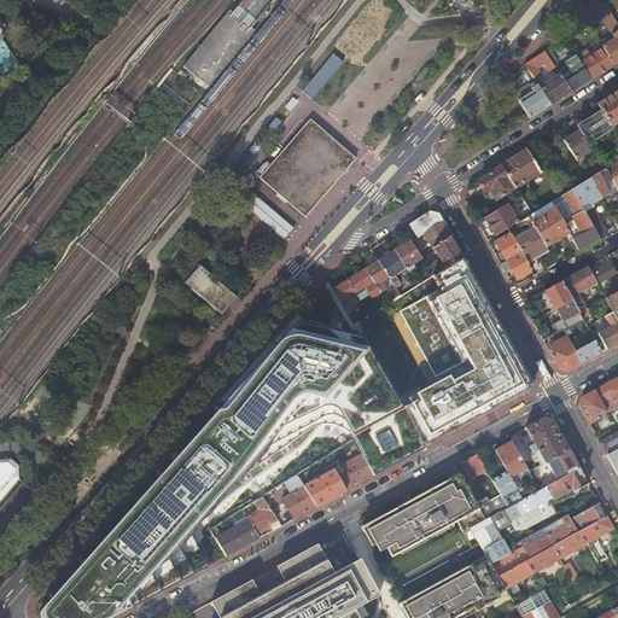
[(184,66),(209,87),(255,29),(252,24),(272,0),(240,0),(232,11),(229,9),(184,66)]
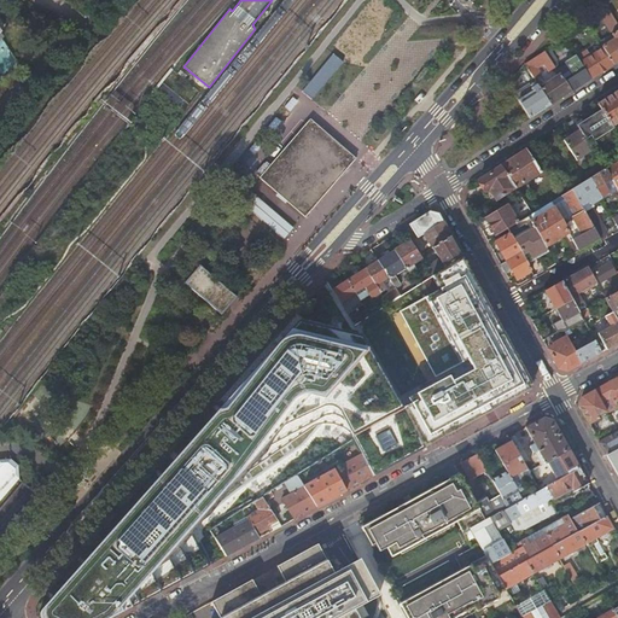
[(613,18),(610,11),(601,16),(605,23),(613,18)]
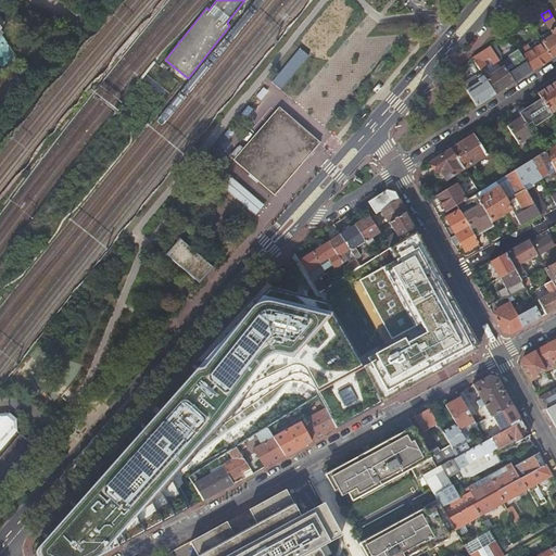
[(550,37),(542,42),(543,43),(553,59),(555,58),(555,57),(555,22),(552,16),(544,21),(551,32),(553,36),(550,38),(550,37)]
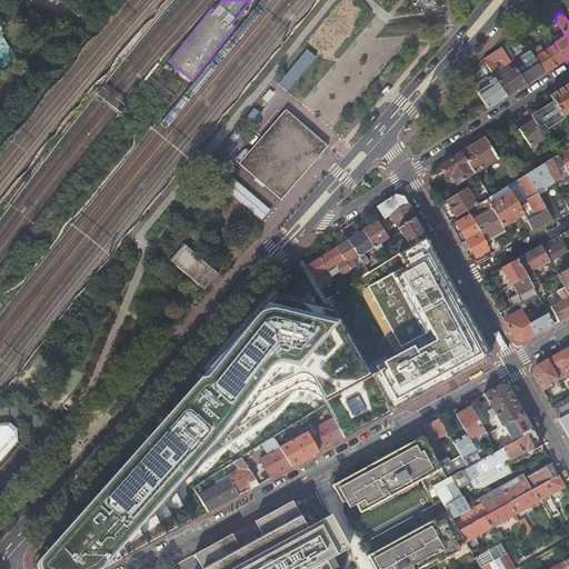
[(513,57),(507,45),(502,47),(510,60),(513,57)]
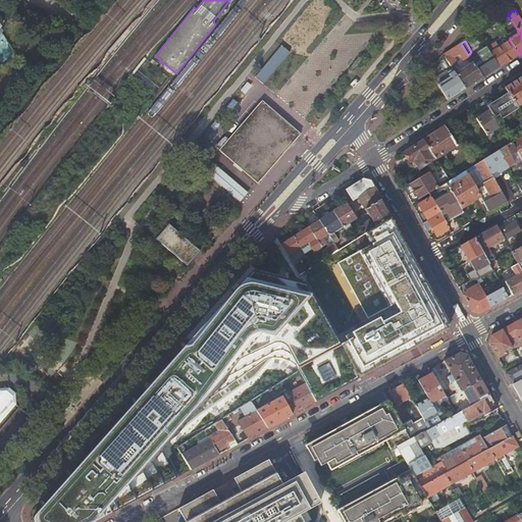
[(496,43),(487,48),(490,52),(500,67),(508,62),(519,55),(510,41),(499,48),(496,43)]
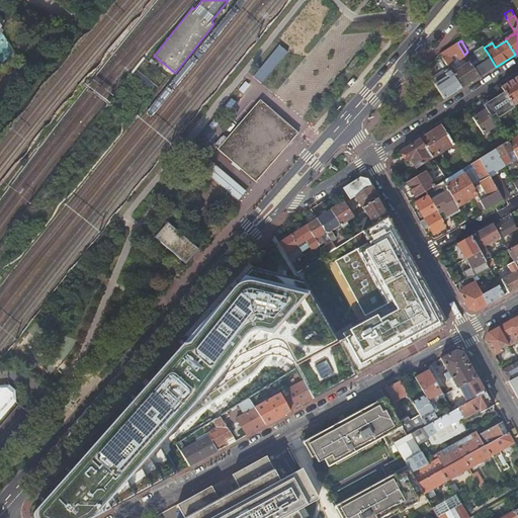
[(464,55),(457,42),(440,54),(448,67),(454,64),(451,58),(456,54),(460,61),(464,59),(467,64),(455,71),(453,69),(450,71),(461,89),(479,78),(469,63),(464,55)]
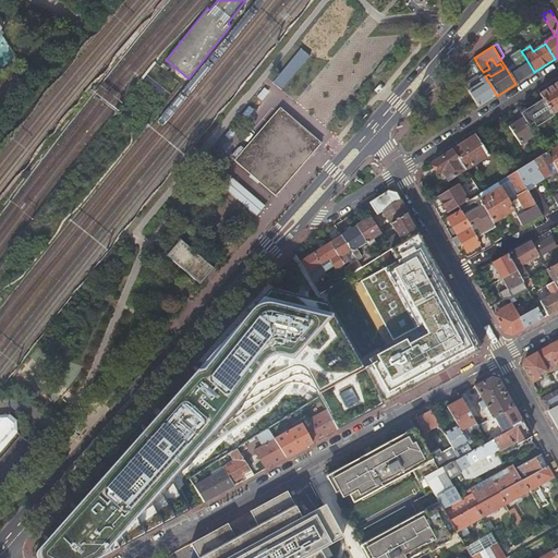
[(534,72),(524,56),(519,59),(517,56),(509,60),(511,63),(506,68),(516,84),(524,79),(534,72)]
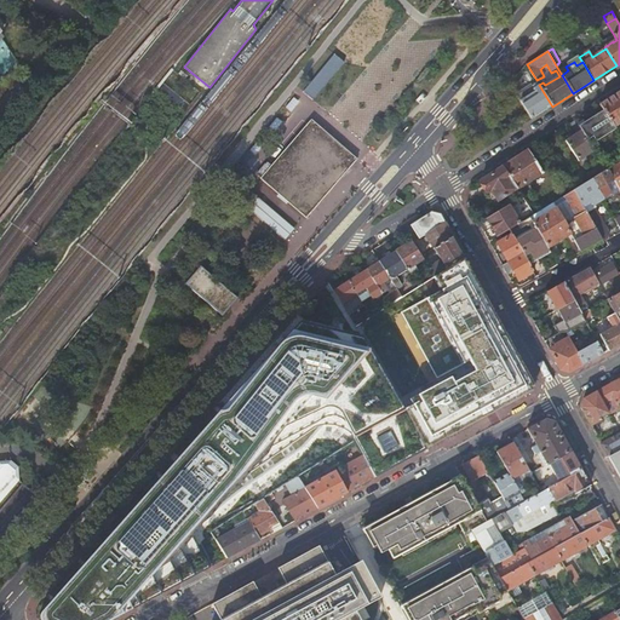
[(535,92),(521,102),(532,120),(552,107),(539,85),(538,84),(532,87),(535,92)]
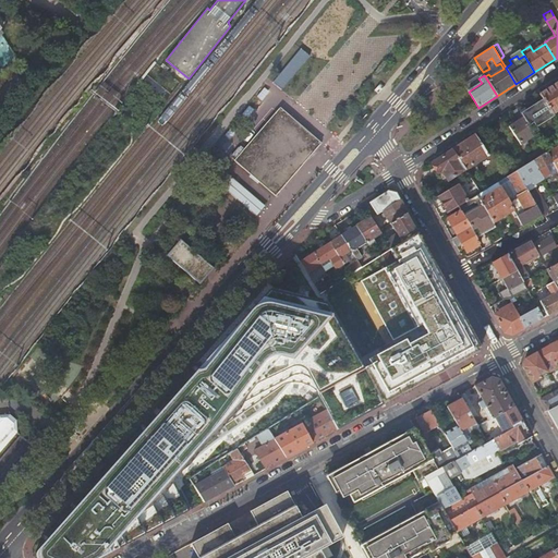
[(478,79),(465,86),(469,92),(482,83),(478,79)]
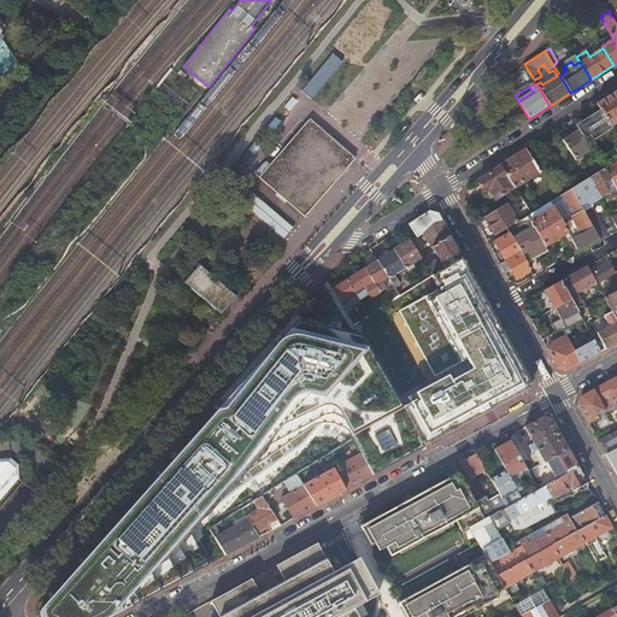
[(616,92),(597,105),(601,111),(612,128),(616,123),(616,92)]
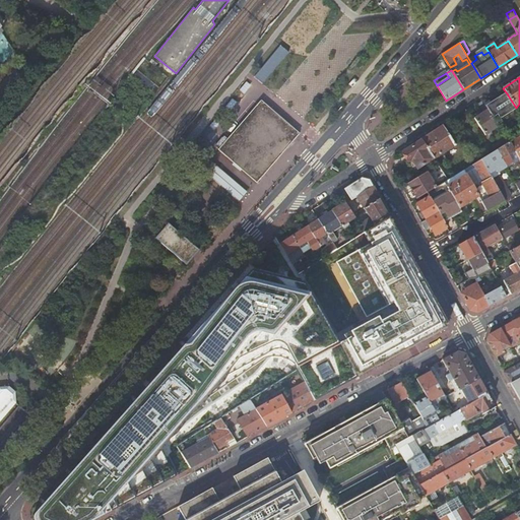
[(498,127),(499,128),(504,125),(500,119),(516,109),(516,108),(507,93),(485,107),(498,127)]
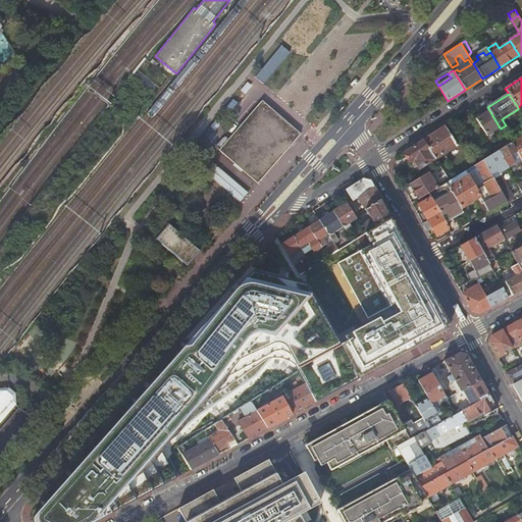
[(301,134),(262,100),(226,141),(226,142),(227,143),(226,144),(221,150),(219,149),(219,150),(236,164),(236,165),(237,164),(243,168),(242,169),(242,170),(258,184),(259,183),(258,181),(264,174),(265,175),(266,174),(301,134)]
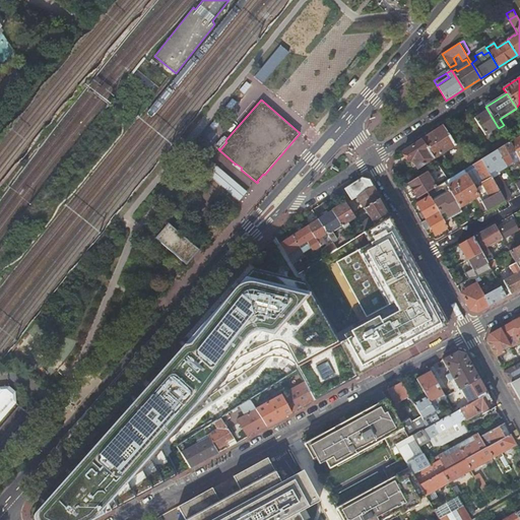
[(491,131),(498,127),(485,107),(482,102),(476,105),(482,114),(478,116),(474,118),(485,135),(491,132),(491,131)]
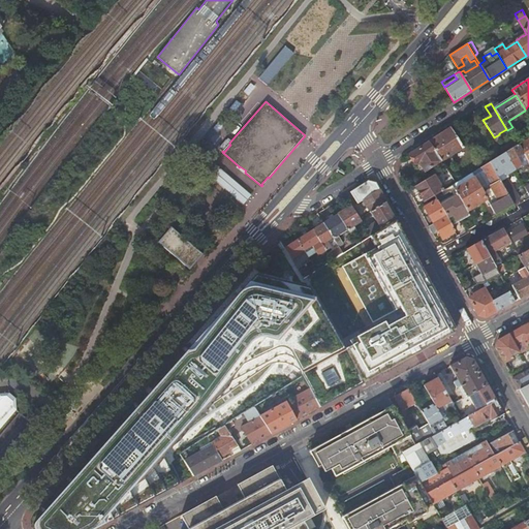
[(441,161),(441,162),(463,149),(463,148),(457,137),(452,128),(440,135),(429,143),(441,161)]
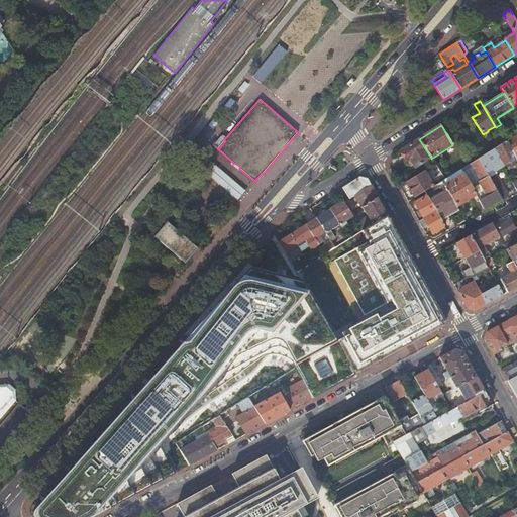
[(452,131),(446,134),(452,144),(458,140),(452,131)]
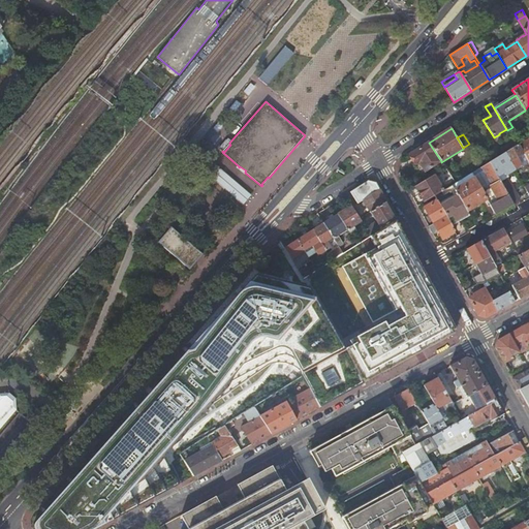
[(528,137),(519,145),(528,162),(528,137)]
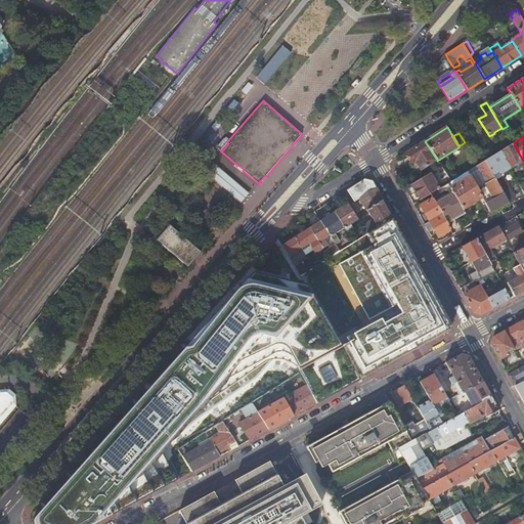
[(500,151),(512,144),(509,139),(496,147),(499,153),(500,151)]
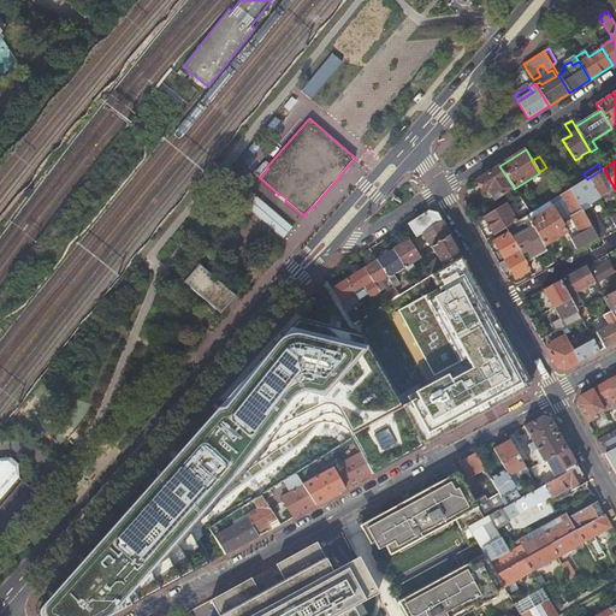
[(256,175),(259,177),(259,176),(261,177),(267,170),(268,169),(267,167),(267,166),(266,165),(261,169),(256,175)]
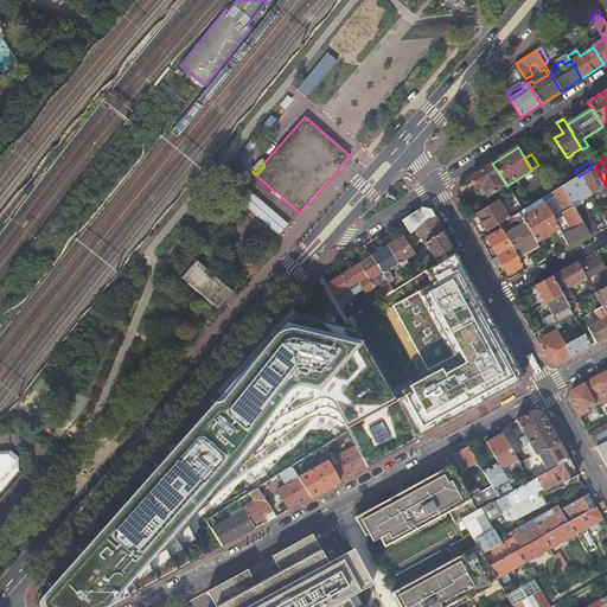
[(487,197),(506,185),(492,164),(471,178),(474,184),(478,189),(480,186),(487,197)]
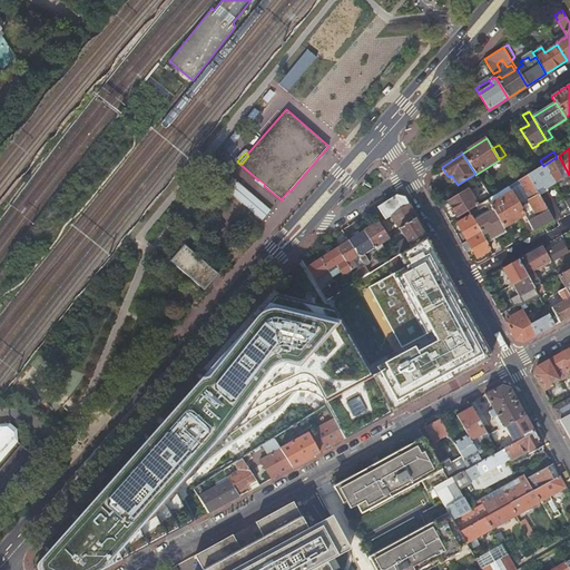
[(569,175),(559,156),(557,157),(544,165),(554,183),(556,184),(563,179),(569,175)]
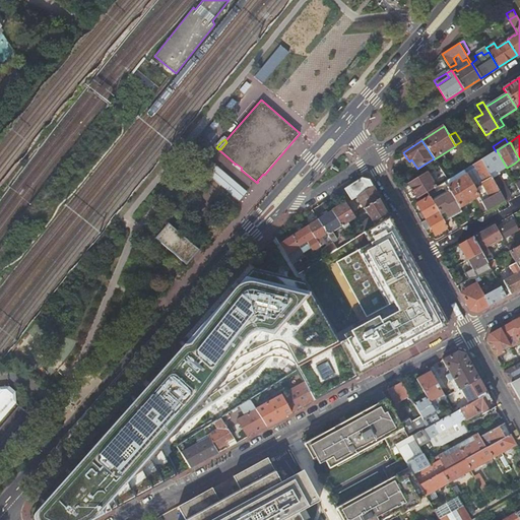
[(506,167),(497,150),(496,151),(481,159),(489,174),(496,170),(498,172),(506,167)]
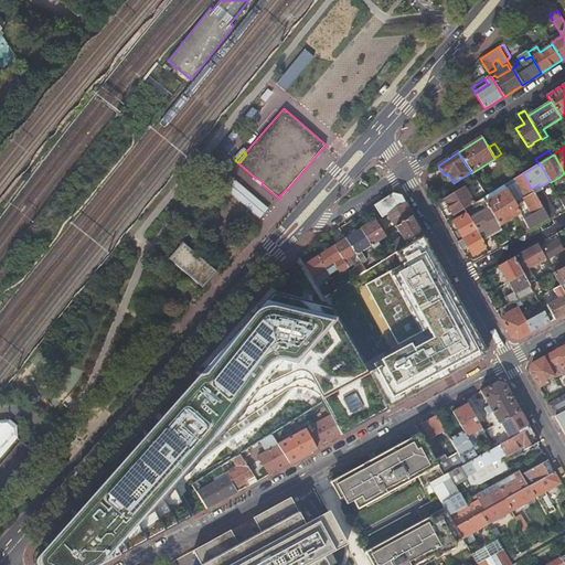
[(522,199),(533,193),(531,189),(523,173),(504,185),(508,191),(515,204),(522,200),(522,199)]
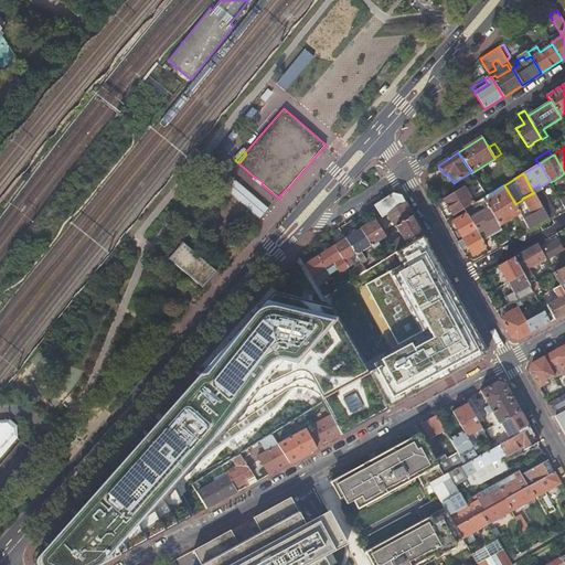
[(260,187),(262,184),(262,183),(263,182),(256,178),(255,179),(255,178),(253,180),(256,183),(260,187)]
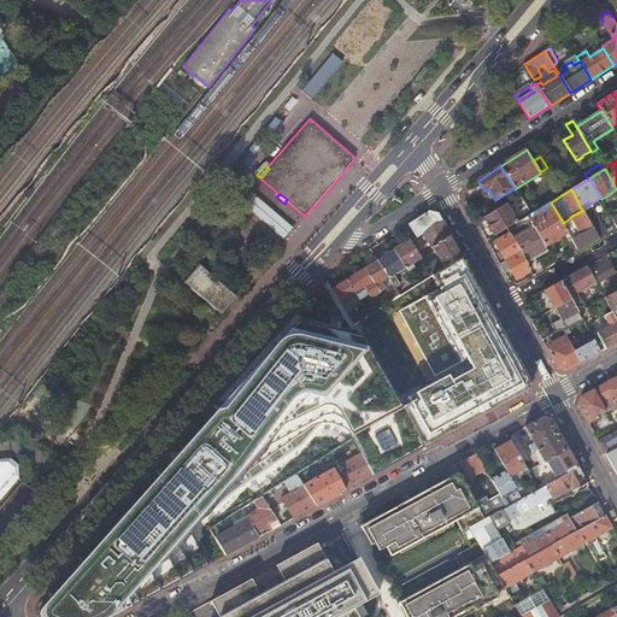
[(530,223),(554,209),(551,203),(528,217),(530,221),(530,223)]
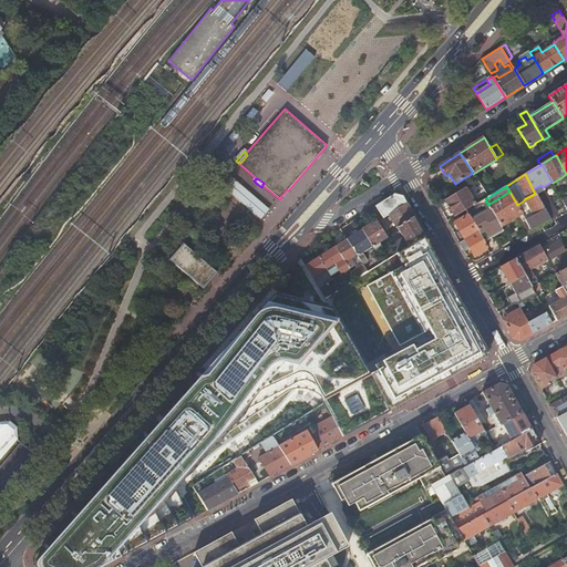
[(455,217),(475,205),(464,188),(445,200),(450,207),(455,217)]
